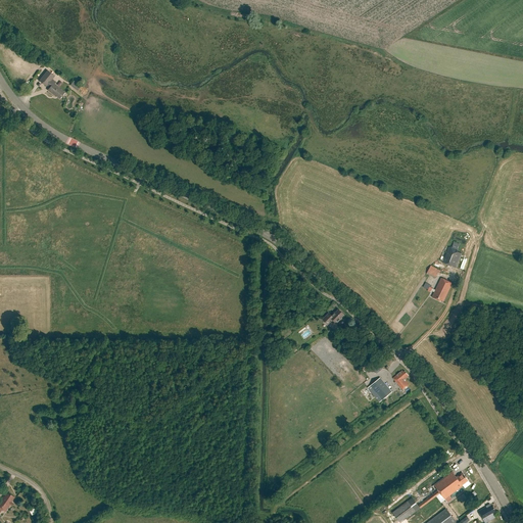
[(64,93),(54,84),(55,83),(52,80),(55,77),(48,70),(40,82),(46,87),(47,86),(49,88),(48,90),(55,97),(56,96),(59,99),(64,93)]
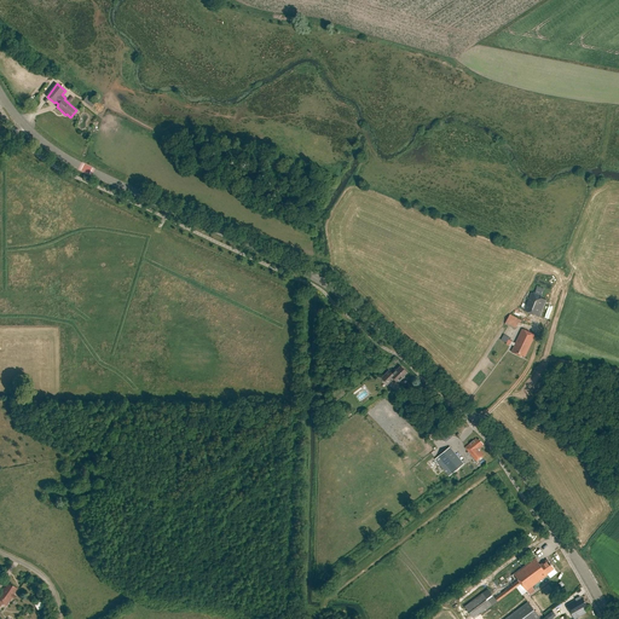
[(96,103),(87,96),(84,100),(92,108),(96,103)]
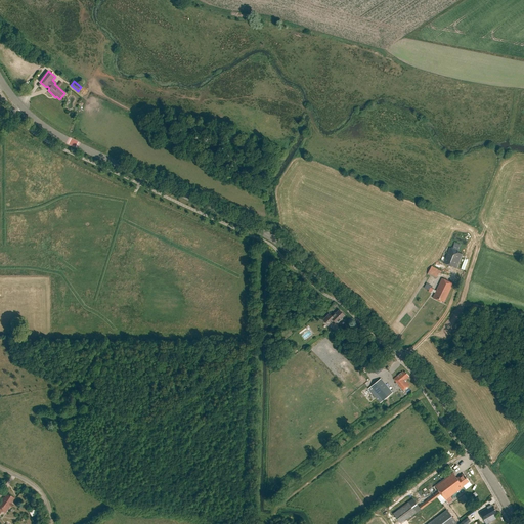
[(444,262),(443,264),(461,270),(466,255),(457,252),(461,245),(454,243),(452,249),(450,248),(449,249),(446,248),(441,261),(444,262)]
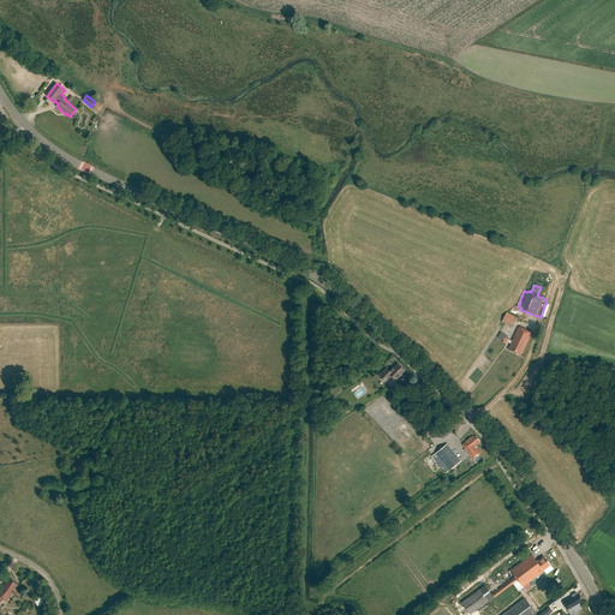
[(507,312),(502,322),(512,327),(515,321),(518,322),(519,320),(507,312)]
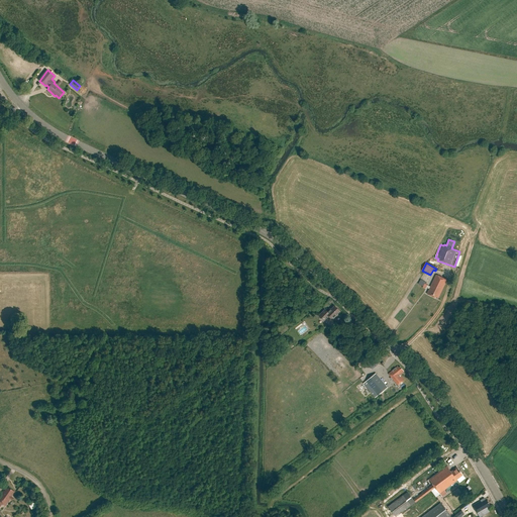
[(427,294),(435,298),(436,297),(438,298),(447,280),(436,275),(430,287),(431,288),(430,290),(429,289),(427,294)]
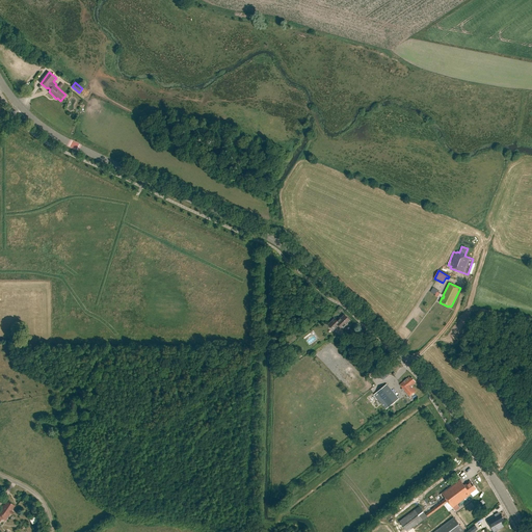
[(335,319),(328,325),(334,330),(340,325),(343,329),(348,324),(347,324),(351,320),(346,315),(342,319),(341,318),(338,321),(335,319)]
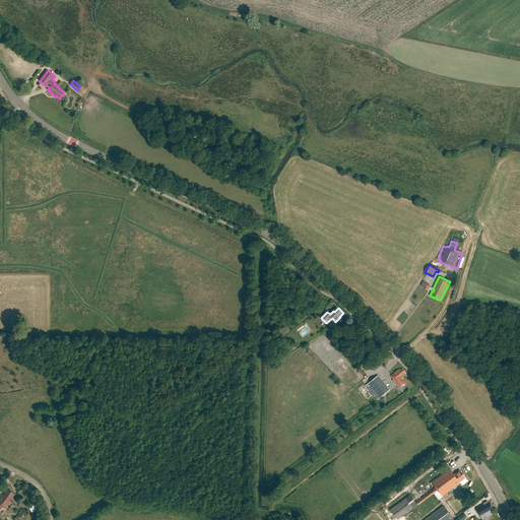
[(336,336),(340,341),(345,337),(341,332),(336,336)]
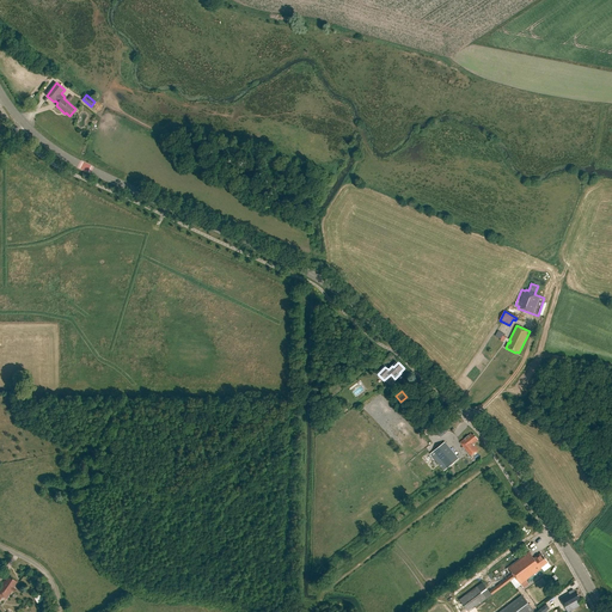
[(473,444),(478,440),(473,434),(472,435),(471,433),(460,442),(472,456),(479,451),(473,444)]
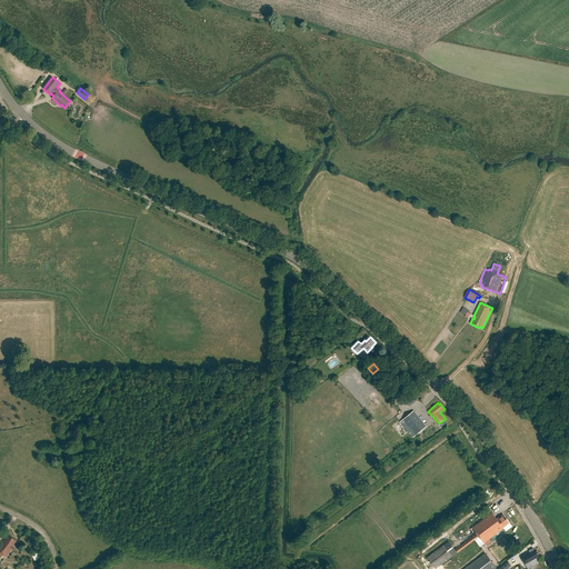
[(415,410),(403,419),(400,422),(413,438),(427,426),(415,410)]
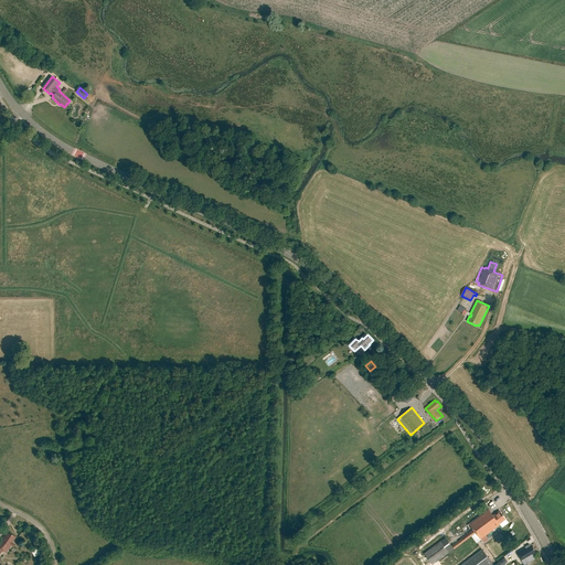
[(500,524),(507,520),(500,511),(493,516),(489,510),(469,524),(481,540),(500,525),(500,524)]
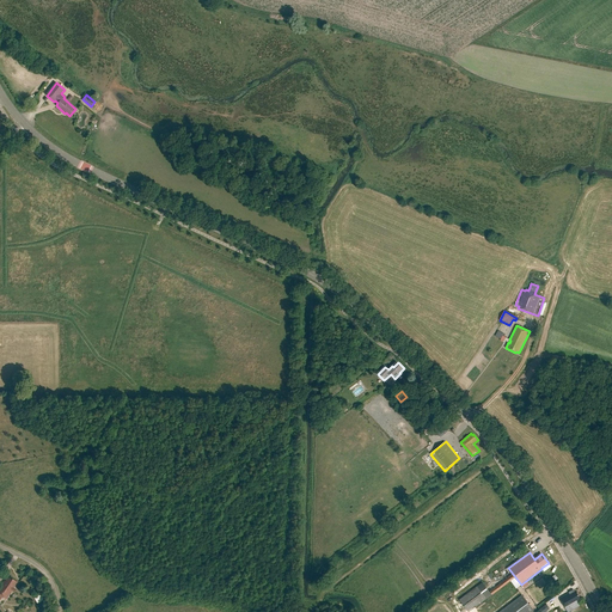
[(13,587),(18,582),(11,576),(10,579),(8,577),(5,581),(4,581),(0,586),(0,599),(2,595),(6,599),(12,591),(14,592),(16,589),(13,587)]
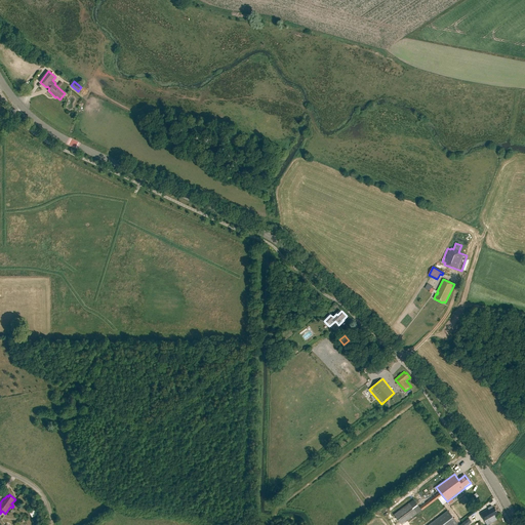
[(414,500),(394,515),(401,524),(402,524),(421,511),(414,500)]
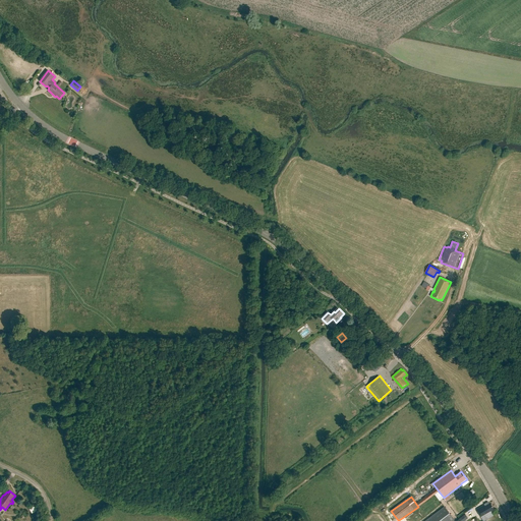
[(484,504),(484,505),(477,509),(482,518),(491,512),(491,511),(493,510),(493,509),(494,508),(491,504),(489,505),(488,502),(484,504)]
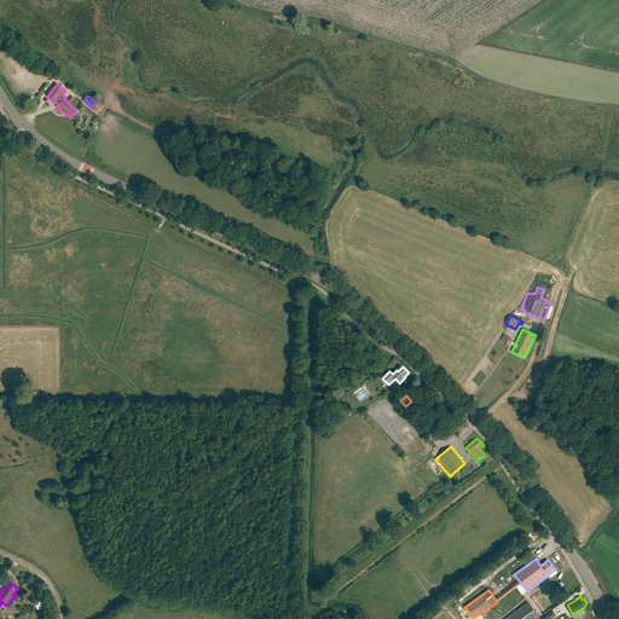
[(528,602),(504,618),(538,618),(539,618),(528,602)]
